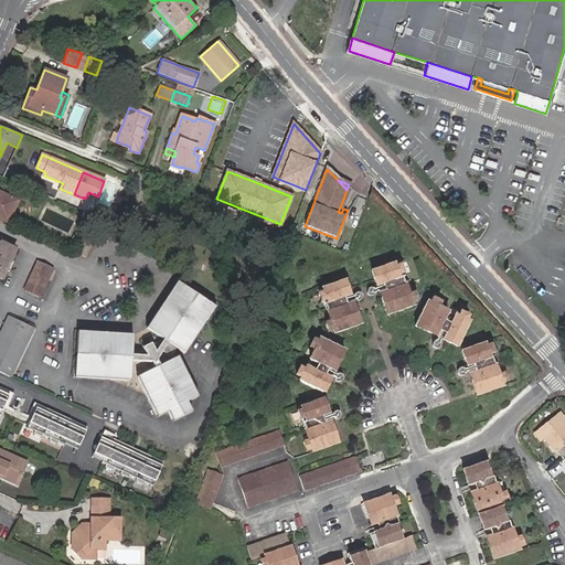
[(0,193),(0,219),(7,222),(16,202),(0,193)]
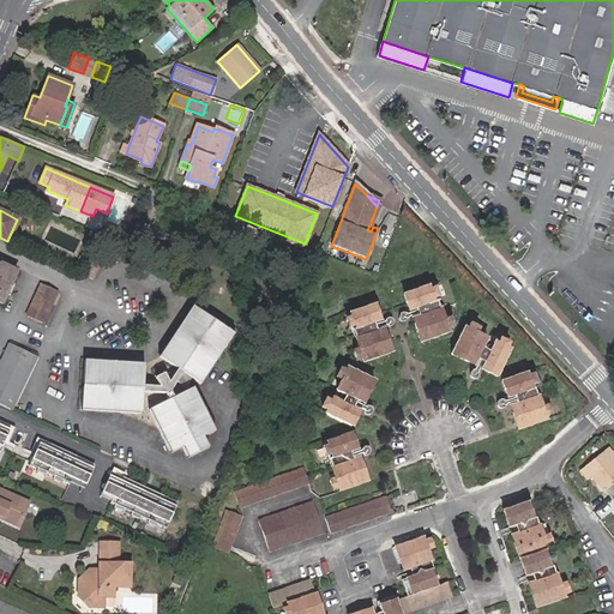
[(80,262),(88,265),(91,259),(91,257),(84,253),(80,262)]
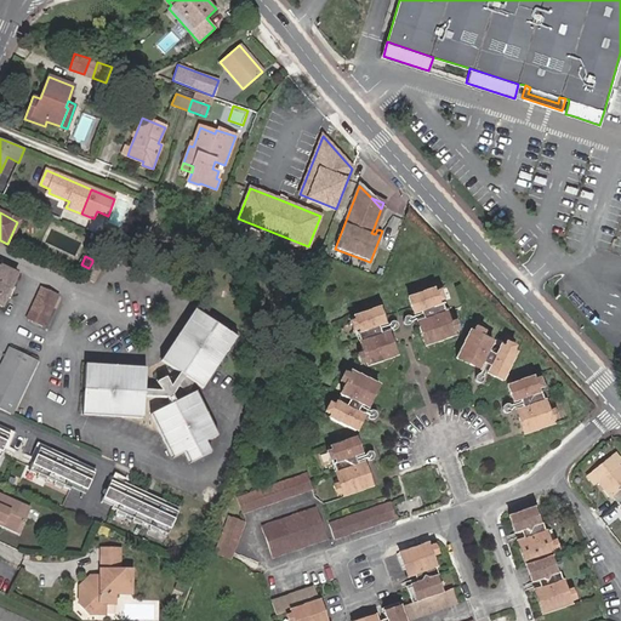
[(89,268),(85,277),(93,281),(101,267),(92,262),(89,268)]
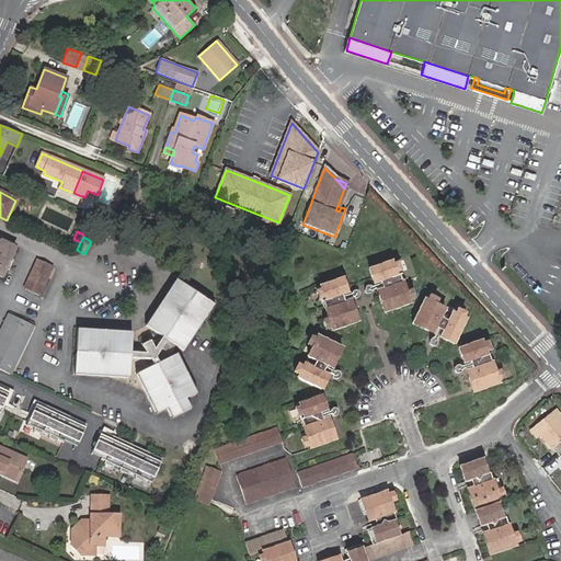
[(9,245),(0,264),(0,276),(2,278),(7,267),(11,260),(15,249),(9,245)]
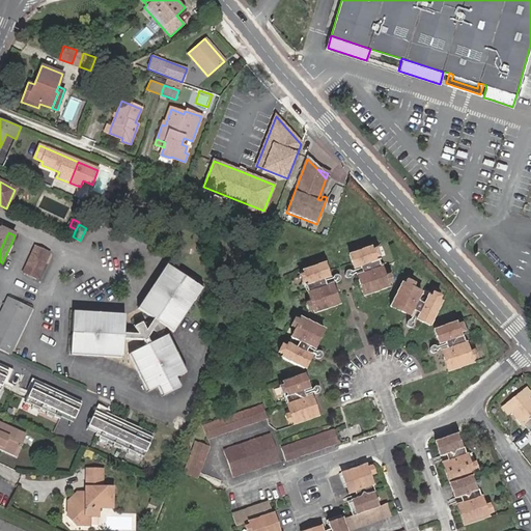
[(374,261),(373,258),(370,249),(370,247),(347,255),(353,270),(359,268),(361,273),(355,275),(362,297),(387,288),(386,286),(382,277),(376,261),(374,261)]
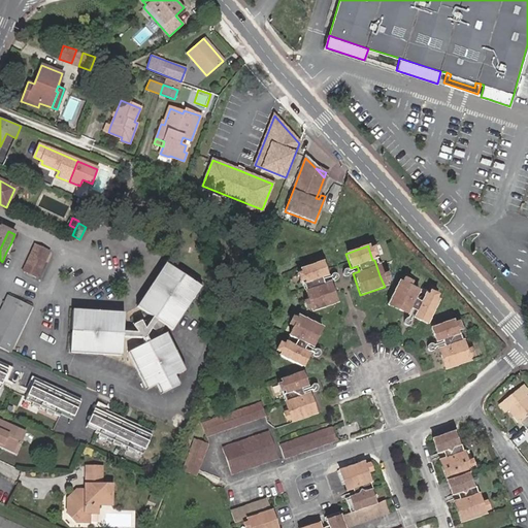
[(28,265),(39,270),(43,262),(47,252),(36,246),(32,257),(28,265)]
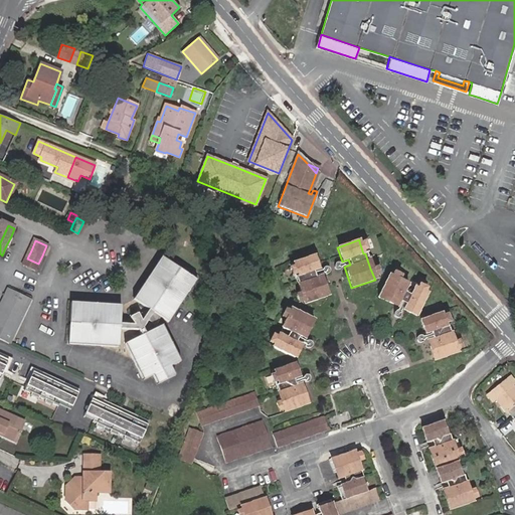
[(295,278),(300,292),(303,301),(305,304),(328,296),(321,275),(315,277),(313,272),(319,270),(314,254),(292,262),(293,265),(296,274),(297,277),(295,278)]
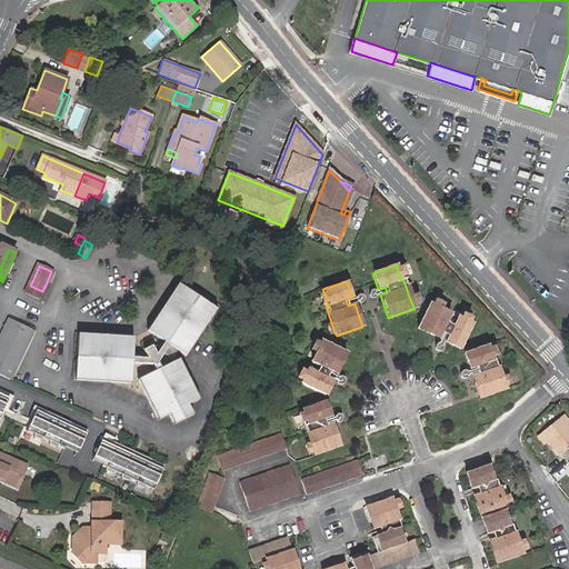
[(178,282),(161,310),(180,319),(192,291),(178,282)]
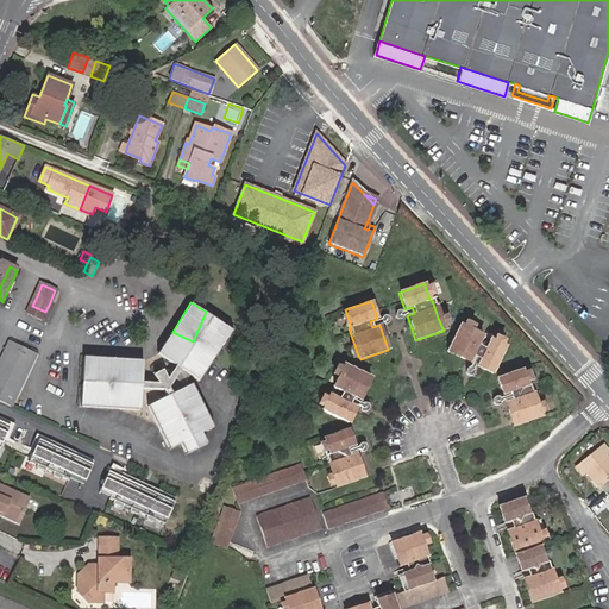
[(42,321),(45,312),(32,306),(27,315),(42,321)]
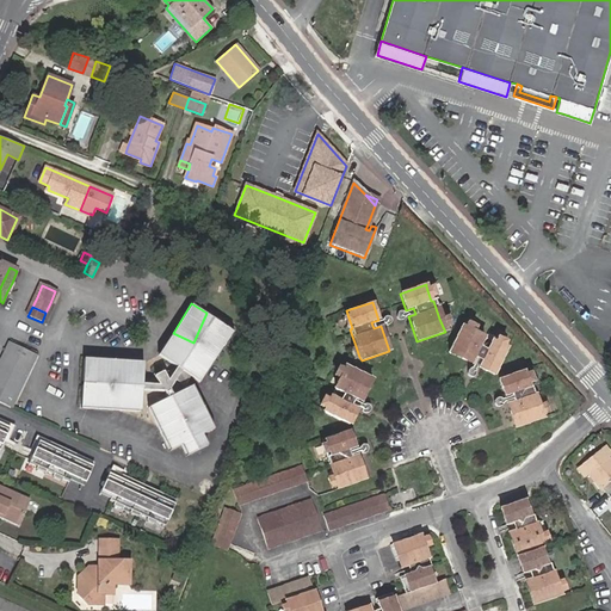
[(207,313),(193,343),(217,355),(233,329),(216,319),(211,327),(205,323),(211,315),(207,313)]
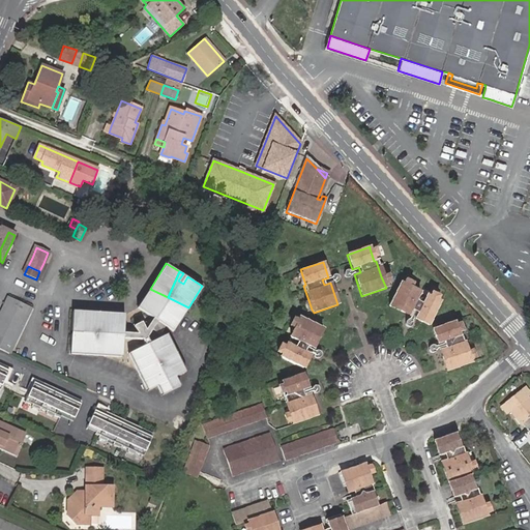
[(183,284),(187,276),(183,273),(178,281),(183,284)]
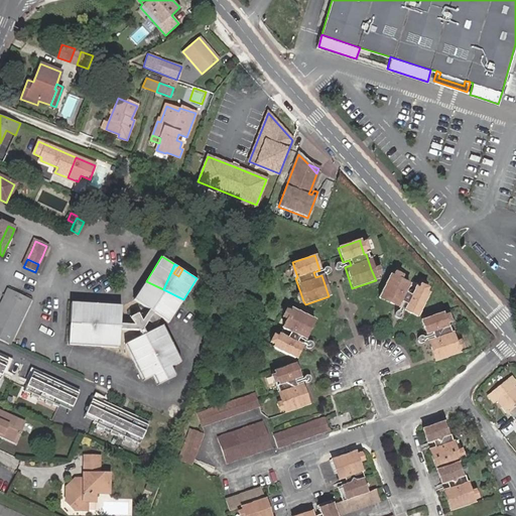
[(377,267),(371,269),(375,278),(380,276),(377,267)]
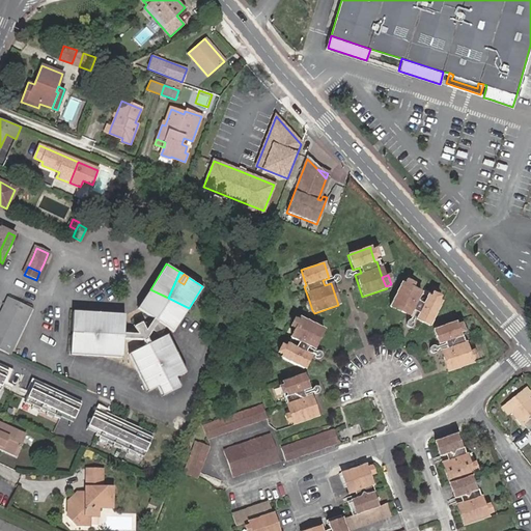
[(406,279),(402,284),(411,288),(414,283),(406,279)]
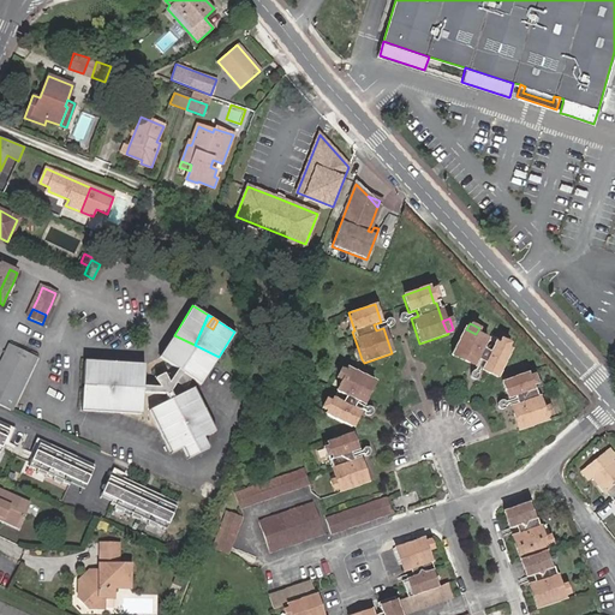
[(509,351),(507,350),(496,344),(476,334),(466,329),(464,328),(451,356),(473,366),(477,359),(483,363),(479,370),(496,378),(509,351)]
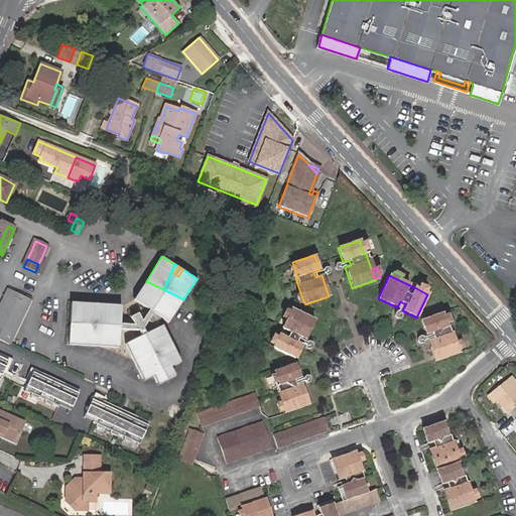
[(163,289),(146,281),(134,298),(149,308),(139,313),(139,311),(131,316),(132,317),(121,323),(122,305),(70,302),(69,321),(76,321),(76,326),(69,327),(68,345),(120,348),(121,329),(139,331),(142,335),(125,344),(143,381),(152,377),(157,386),(174,377),(170,368),(180,362),(161,326),(146,334),(143,328),(149,318),(156,324),(161,315),(168,321),(183,299),(163,289)]
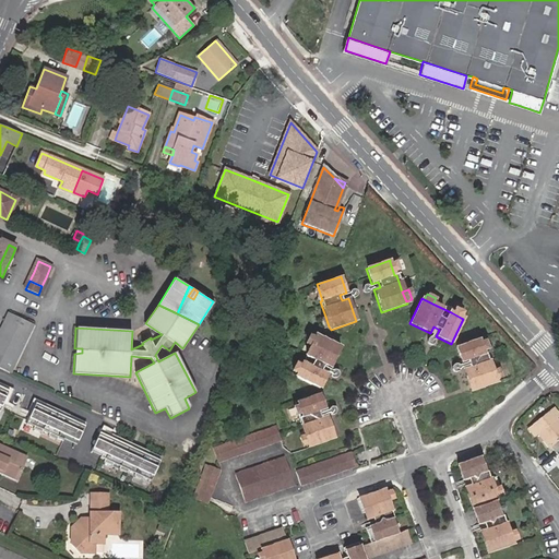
[(451,312),(461,318),(463,312),(454,308),(451,312)]
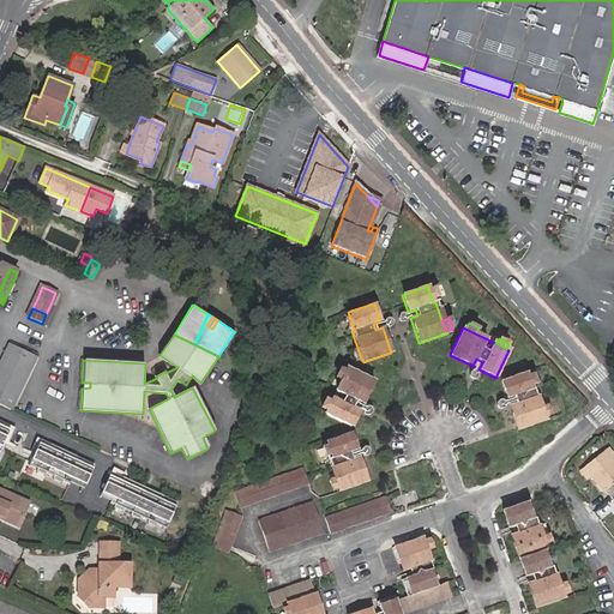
[(8,343),(0,360),(0,404),(14,410),(38,357),(8,343)]
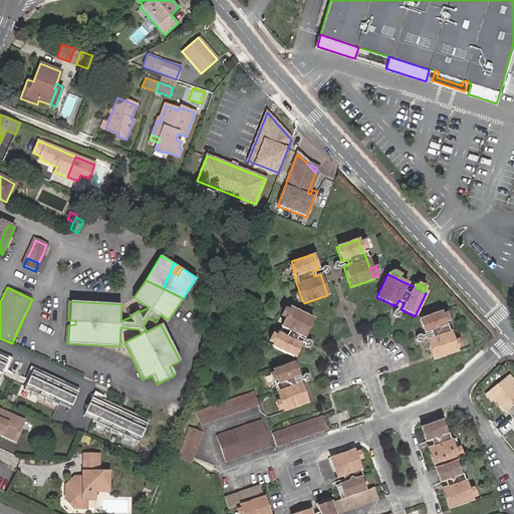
[(289,307),(288,309),(284,318),(276,334),(271,343),(270,346),(294,358),(301,344),(294,341),(297,335),(304,338),(313,318),(289,307)]
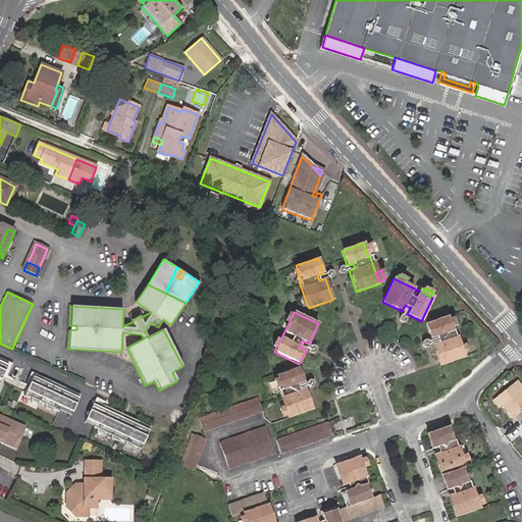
[(289,323),(293,314),(288,312),(283,321),(289,323)]
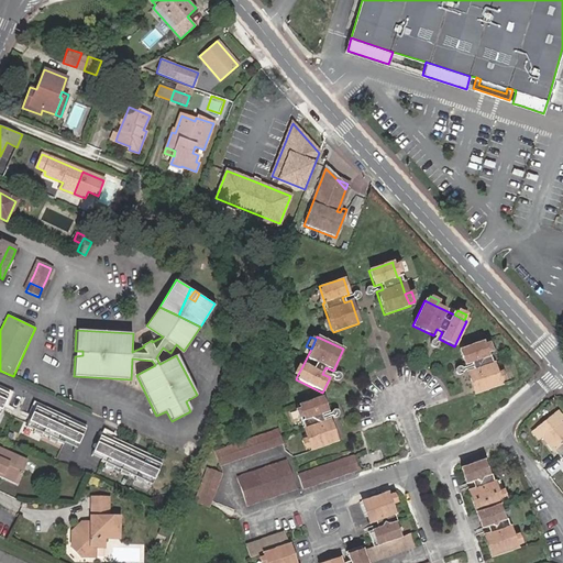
[(499,385),(498,383),(495,373),(487,353),(484,344),(483,341),(459,350),(464,365),(471,363),(473,370),(466,372),(474,394),(499,385)]
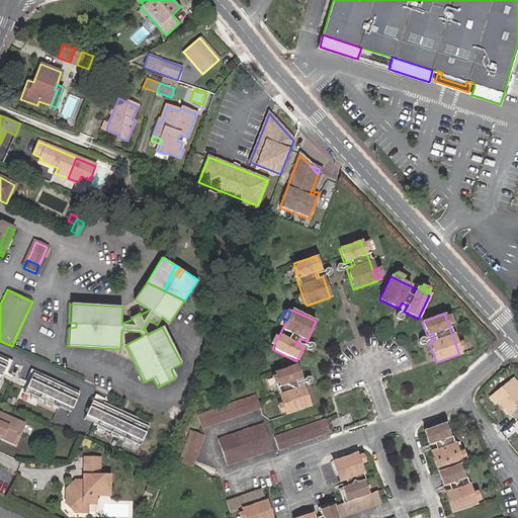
[(269,344),(273,346),(278,337),(273,335),(269,344)]
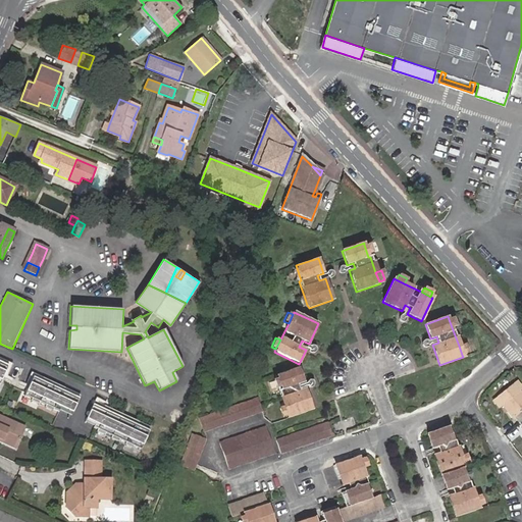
[(459,346),(462,355),(468,353),(465,344),(459,346)]
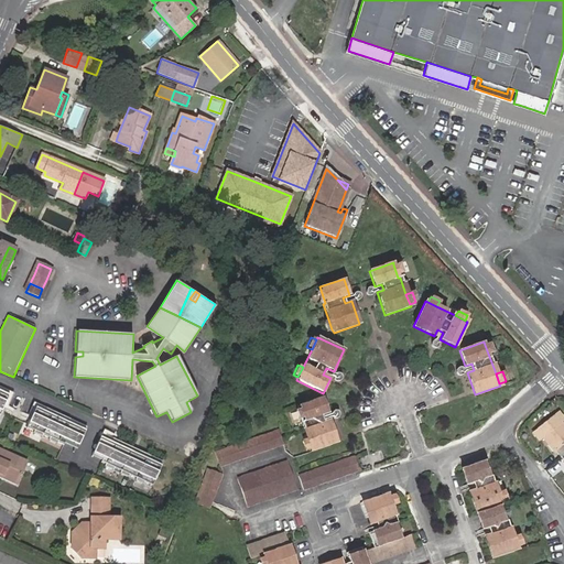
[(0,401),(6,403),(3,408),(13,412),(14,408),(9,405),(15,392),(11,391),(0,386),(0,401)]
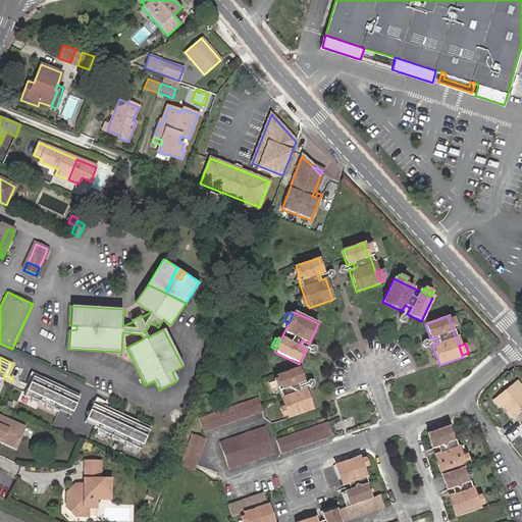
[(275,375),(276,378),(279,387),(285,406),(289,415),(290,417),(313,409),(305,388),(299,390),(298,384),(304,382),(299,368),(275,375)]
